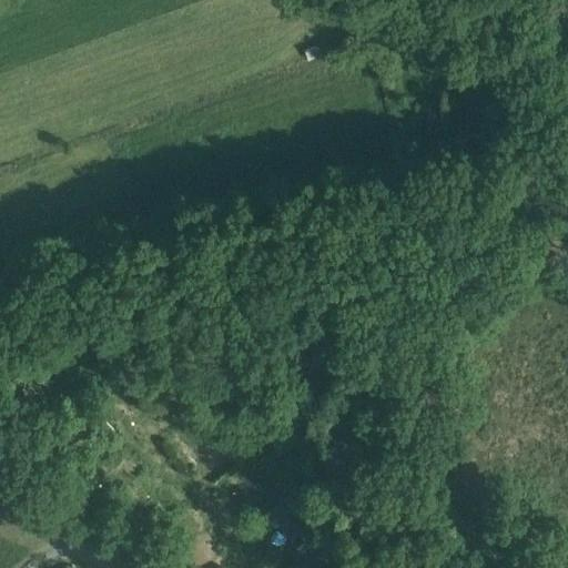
[(308,60),(323,54),(318,44),(304,50),(308,60)]
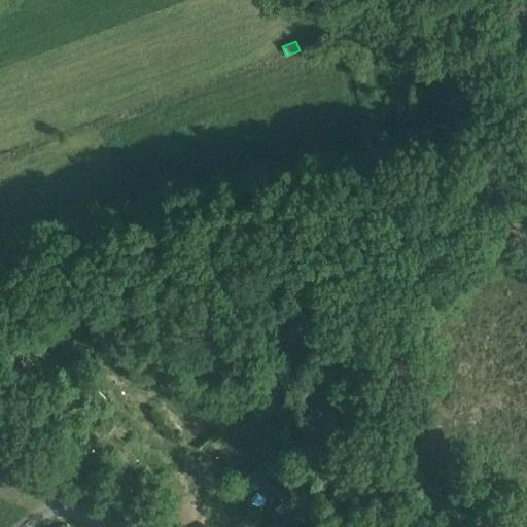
[(116,359),(114,356),(107,362),(109,365),(116,359)]
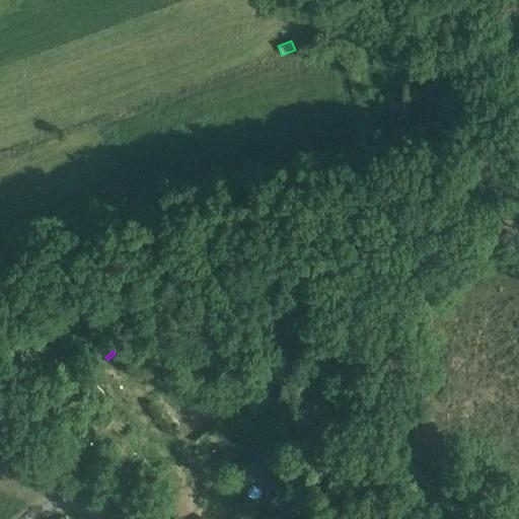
[(159,359),(151,364),(159,378),(167,373),(159,359)]
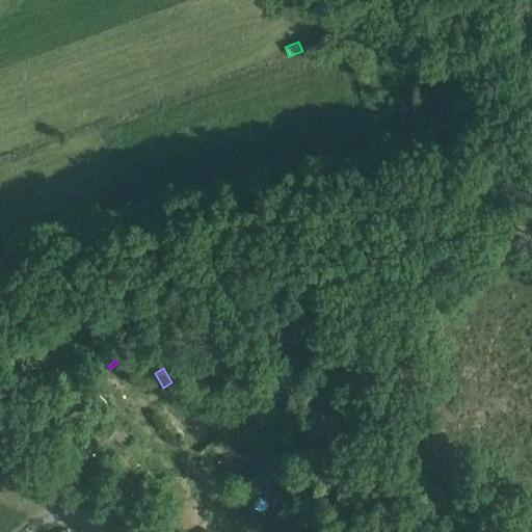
[(50,399),(44,404),(47,409),(54,404),(50,399)]
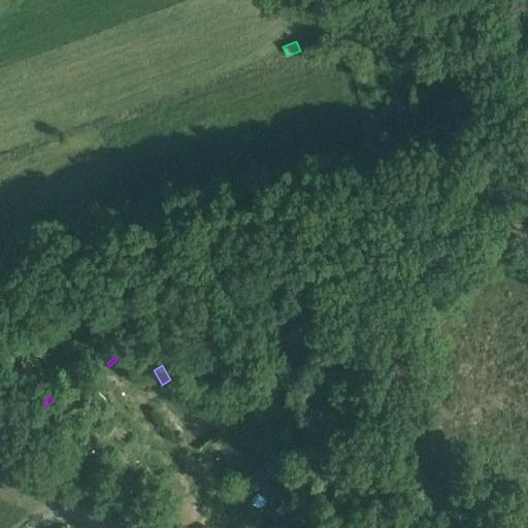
[(251,435),(245,438),(253,447),(257,443),(251,435)]
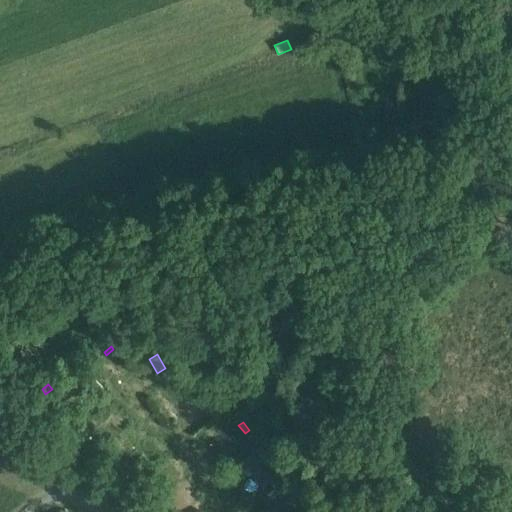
[(124,440),(116,448),(121,454),(123,452),(126,454),(132,448),(124,440)]
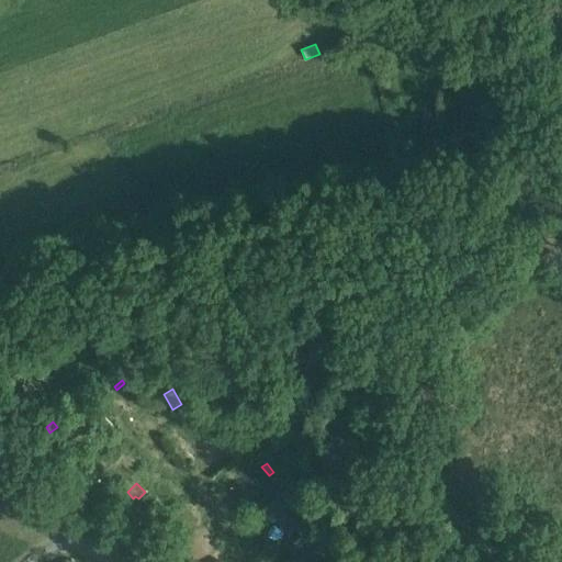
[(291,496),(285,499),(292,509),(298,506),(291,496)]
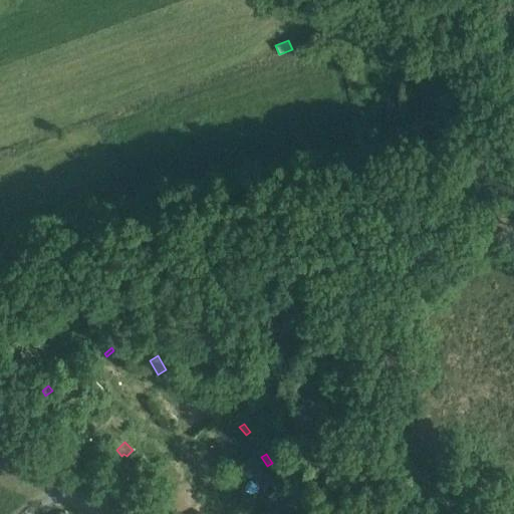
[(263,490),(273,483),(253,456),(243,462),(244,463),(240,466),(249,477),(252,475),(263,490)]
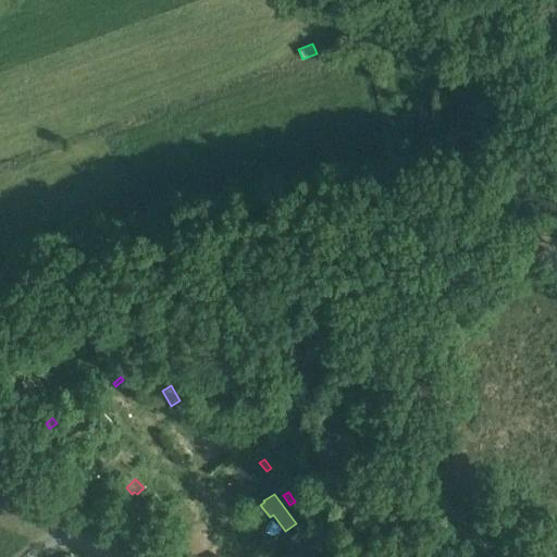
[(181,541),(178,534),(168,541),(174,553),(183,547),(180,542),(181,541)]
